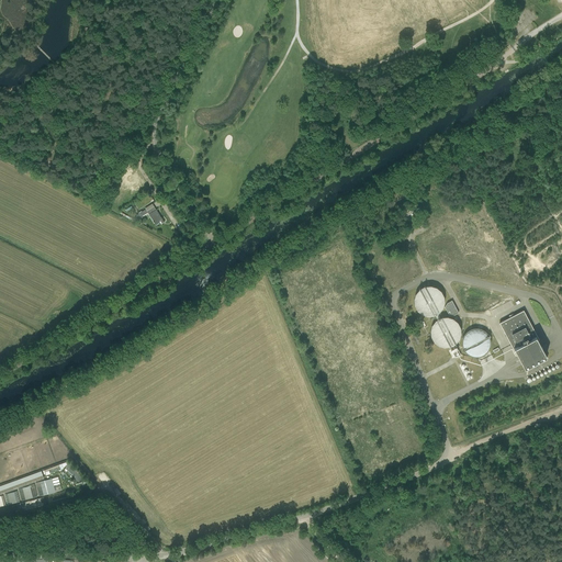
[(123,154),(116,161),(119,164),(125,155),(123,154)]
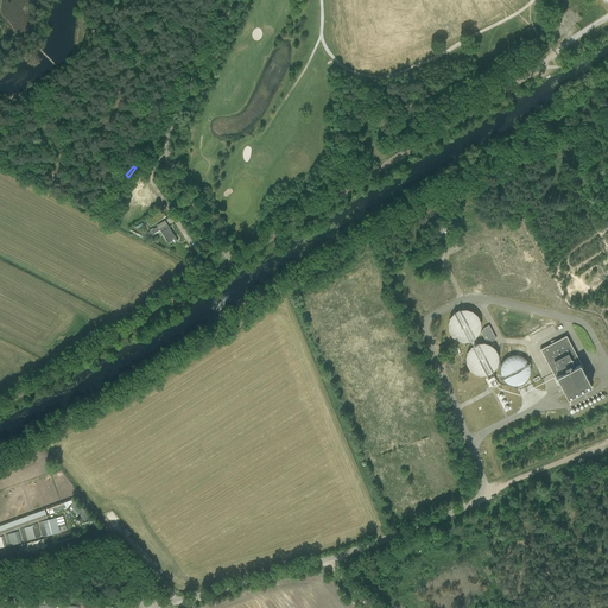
[(143,179),(132,185),(144,204),(152,200),(144,188),(146,187),(143,179)]
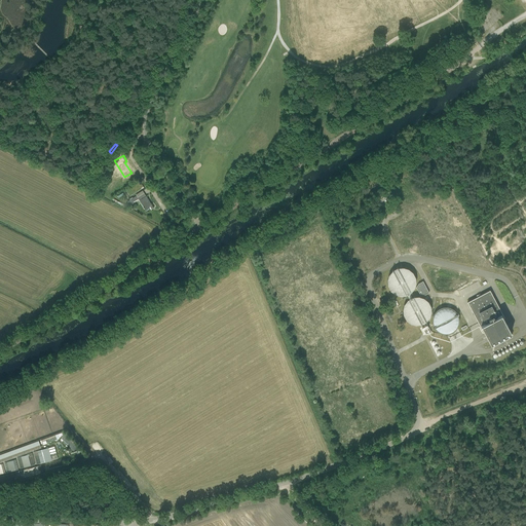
[(153,208),(152,204),(143,191),(136,195),(137,195),(127,201),(129,204),(139,198),(144,207),(143,207),(144,208),(146,210),(149,208),(150,210),(153,208)]
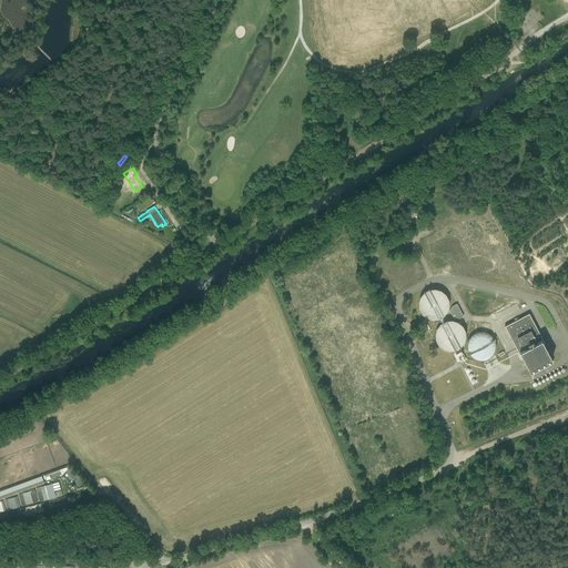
[(407,257),(393,262),(397,274),(407,271),(406,267),(409,266),(411,270),(412,269),(407,257)]
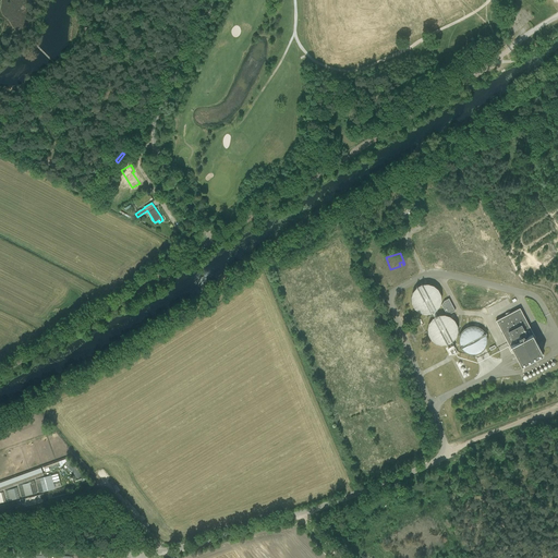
[(440,301),(440,299),(440,295),(439,292),(438,289),(436,287),(434,286),(431,284),(428,283),(425,283),(422,283),(419,284),(416,287),(414,288),(413,290),(412,293),(411,295),(411,299),(411,301),(412,304),(413,306),(415,310),(417,311),(421,312),(423,313),(425,313),(428,313),(431,312),(434,311),(436,310),(438,306),(439,304),(440,301)]
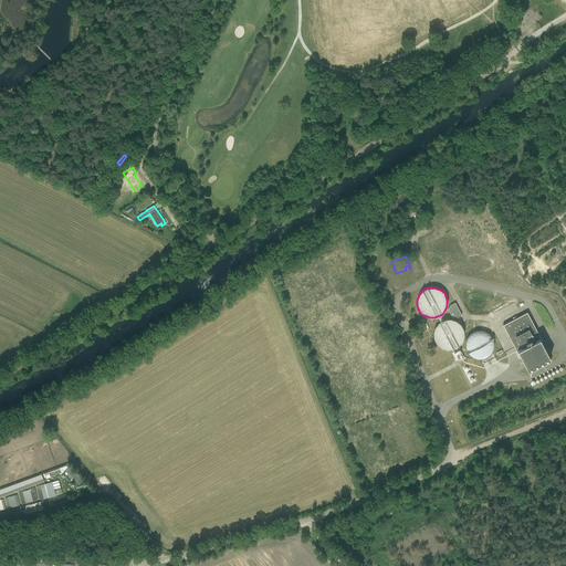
[(457,317),(461,315),(454,303),(450,305),(448,310),(452,317),(457,317)]
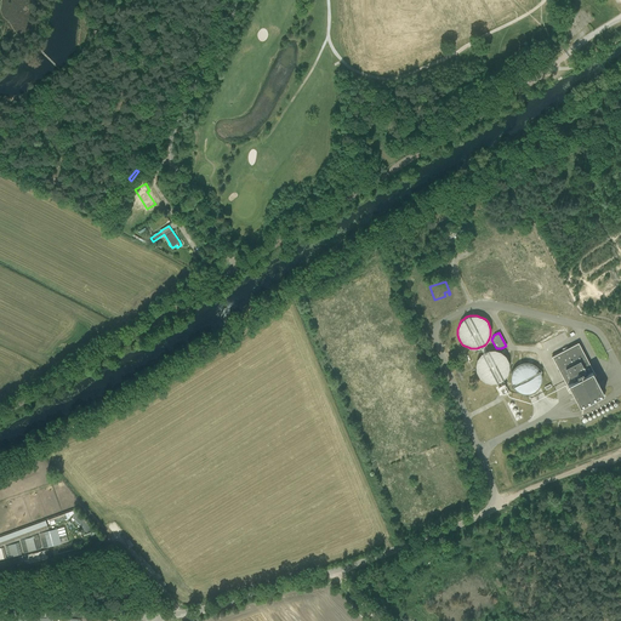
[(604,396),(596,380),(594,376),(596,375),(579,342),(552,357),(569,389),(570,388),(580,408),(590,403),(588,399),(593,397),(594,400),(604,396)]
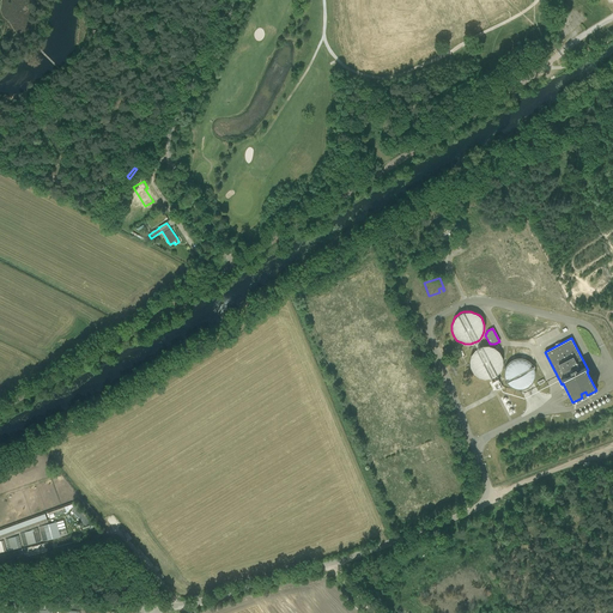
[(502,365),(502,362),(502,358),(501,354),(499,352),(497,350),(495,349),(491,346),(489,346),(485,345),(483,346),(478,347),(475,349),(474,351),(472,353),(471,356),(469,359),(469,362),(469,364),(471,368),(472,371),(474,374),(477,376),(480,377),(483,378),(486,378),(489,378),(492,377),(495,376),(497,374),(499,371),(501,368),(502,365)]
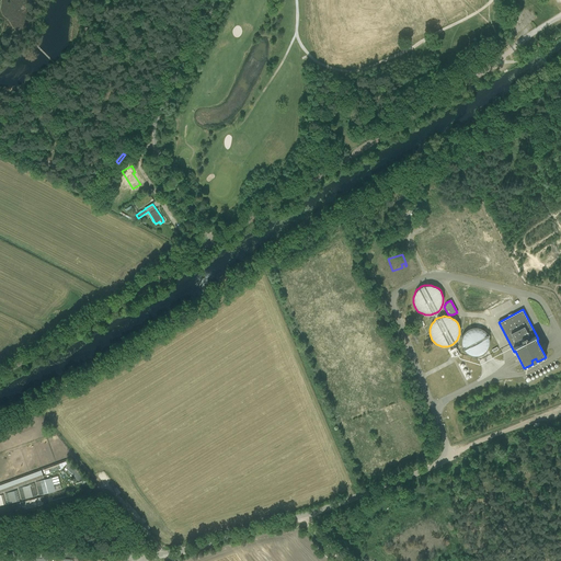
[(489,345),(490,342),(489,339),(488,335),(487,333),(485,331),(483,330),(480,328),(478,328),(474,328),(471,328),(468,329),(466,330),(465,332),(462,334),(461,336),(460,340),(460,342),(460,344),(461,347),(464,351),(465,353),(467,354),(470,355),(472,356),(474,356),(478,356),(480,355),(482,354),(485,353),(487,351),(489,347),(489,345)]
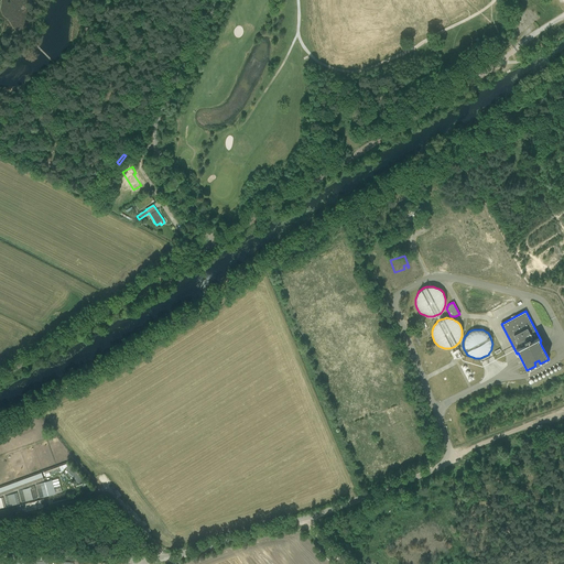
[(394,422),(412,415),(409,409),(392,415),(394,422)]
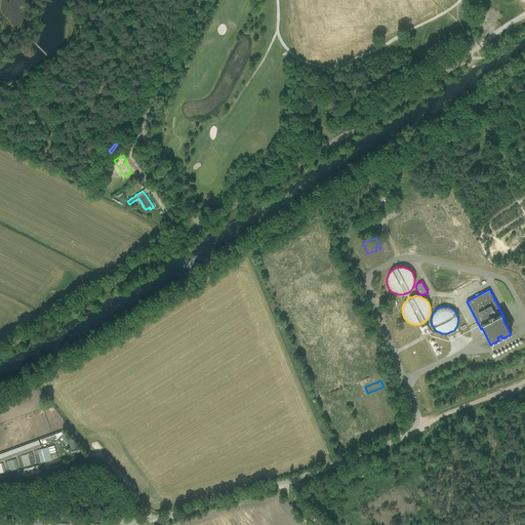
[(393,408),(396,407),(389,389),(386,390),(393,408)]
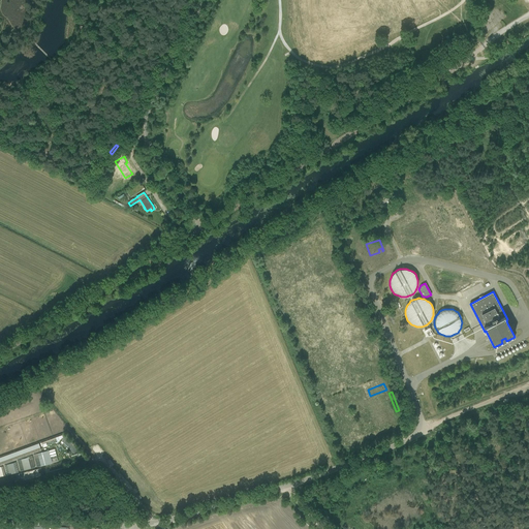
[(42,441),(43,446),(59,442),(57,437),(42,441)]
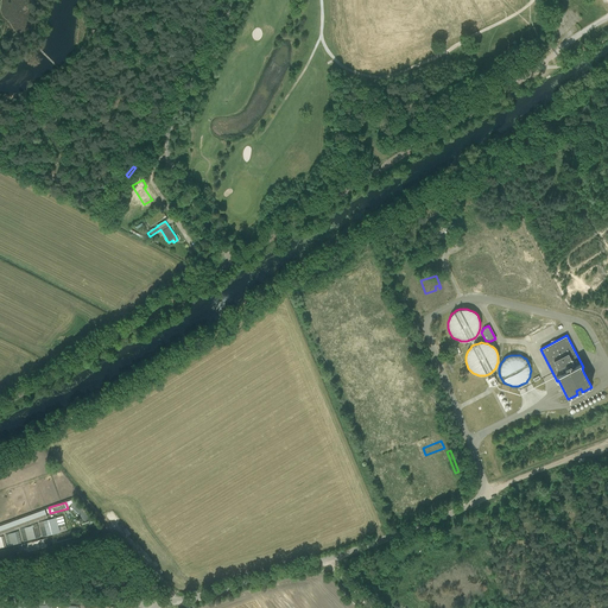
[(44,510),(0,525),(0,534),(48,518),(46,514),(44,510)]
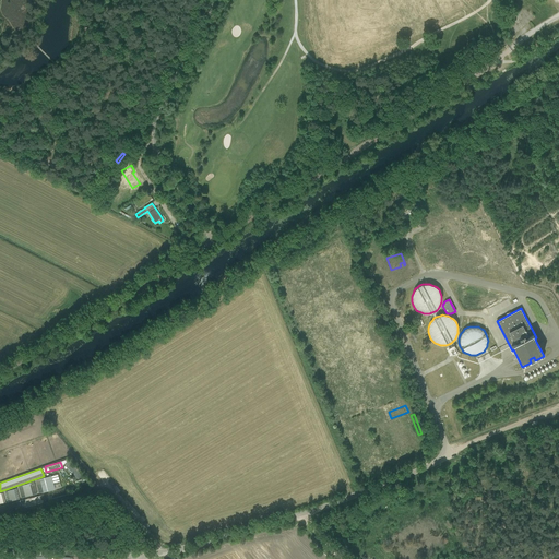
[(51,476),(40,479),(44,491),(55,489),(51,476)]
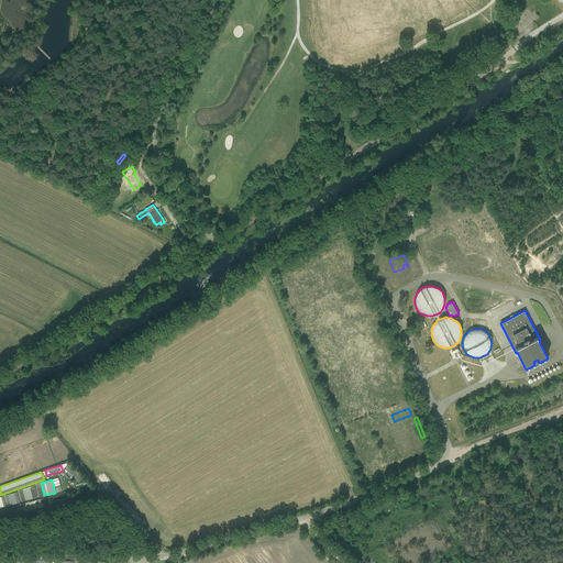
[(23,488),(22,488),(25,500),(26,500),(33,498),(30,486),(23,488)]
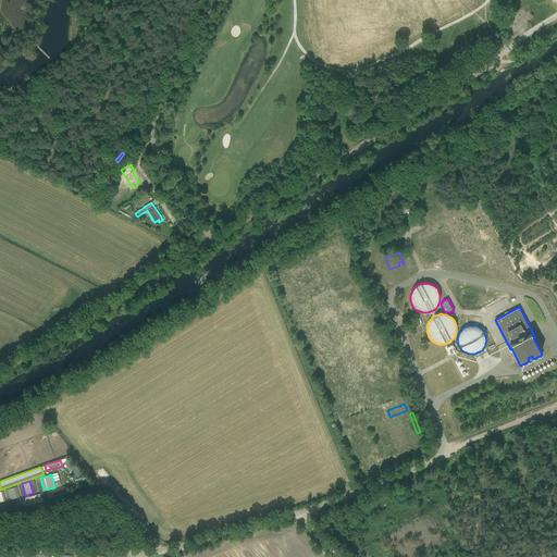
[(10,499),(14,498),(16,497),(14,487),(7,490),(10,499)]
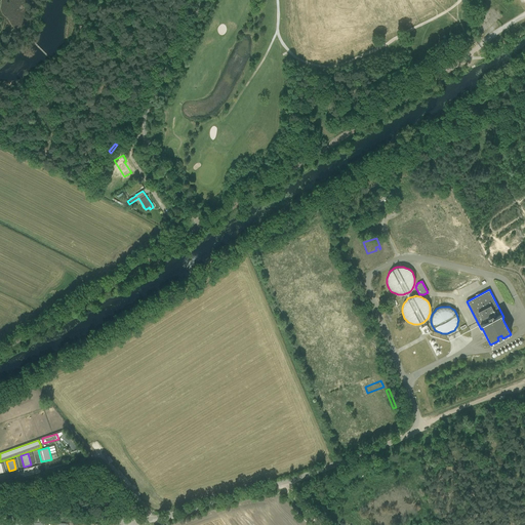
[(23,477),(39,473),(40,473),(38,466),(24,469),(25,472),(22,473),(23,477)]
